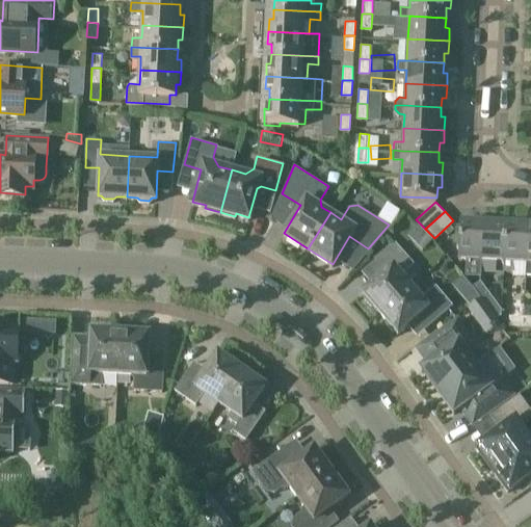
[(481,258),(483,216),(471,216),(471,220),(460,219),(458,257),(481,258)]
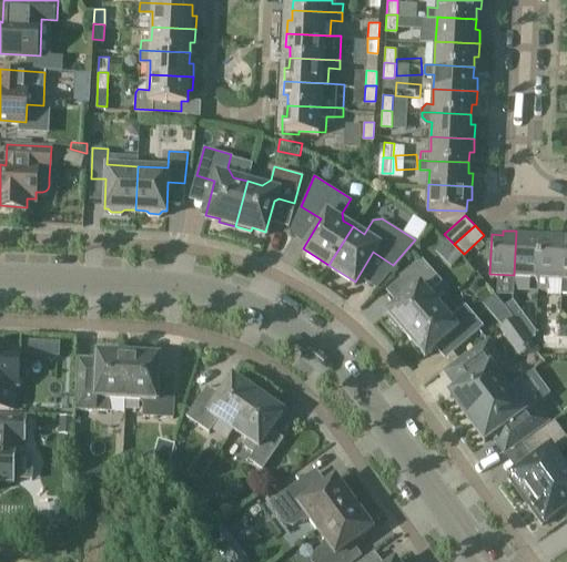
[(529,232),(516,231),(514,275),(538,276),(540,237),(529,236),(529,232)]
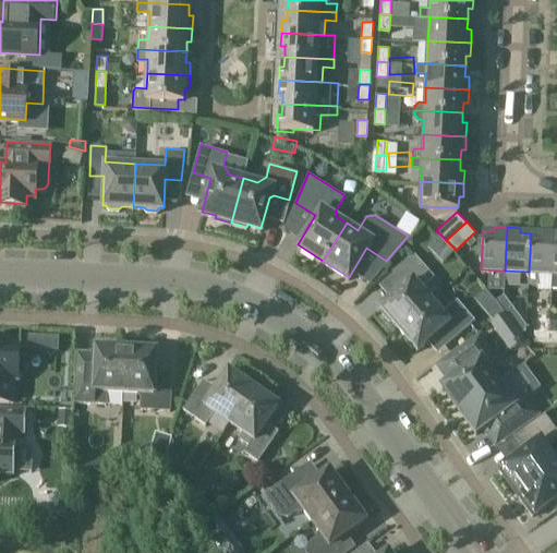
[(529,272),(528,283),(539,284),(539,272),(552,273),(554,230),(541,229),(541,233),(531,233),(529,272)]
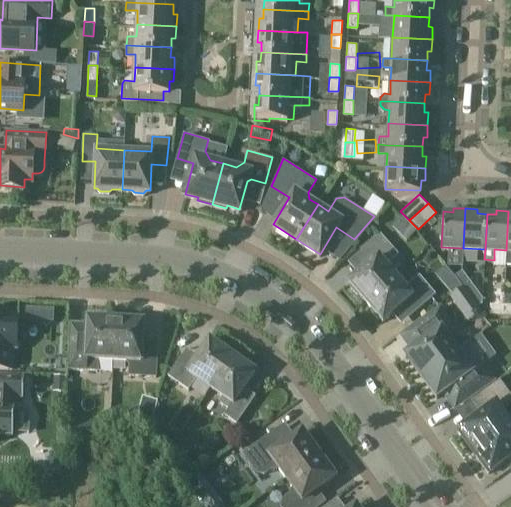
[(369,262),(360,269),(349,279),(351,282),(350,285),(357,292),(359,291),(366,299),(395,274),(385,262),(398,251),(381,231),(359,250),(369,262)]
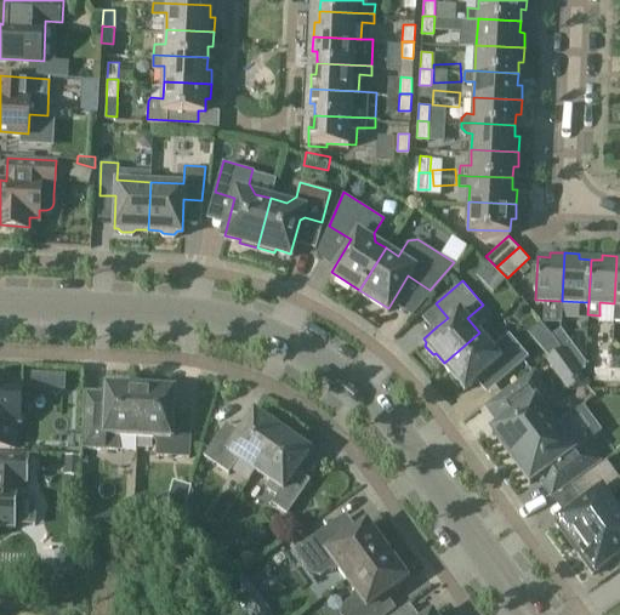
[(562,325),(552,332),(562,346),(579,370),(584,366),(586,365),(586,358),(562,325)]
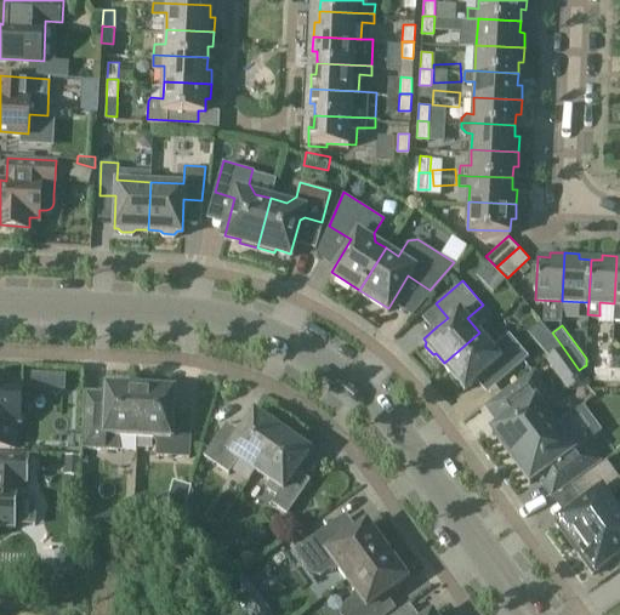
[(479,332),(444,363),(451,371),(450,375),(458,383),(461,383),(465,387),(489,365),(500,379),(528,353),(508,330),(491,346),(479,332)]
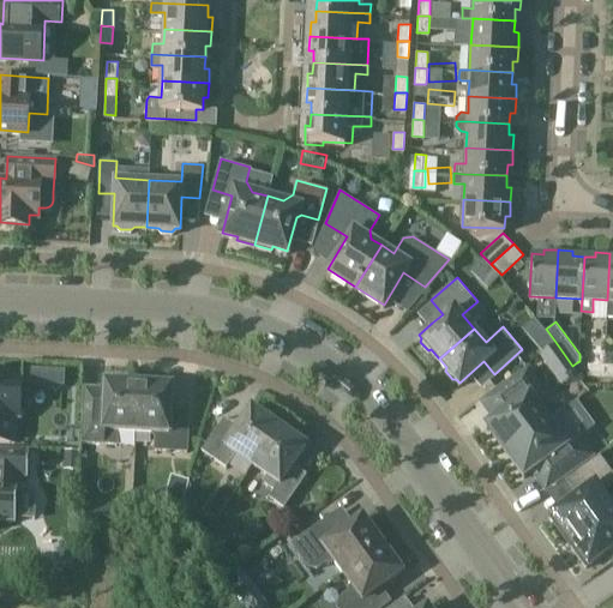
[(556,342),(550,333),(536,342),(544,349),(556,342)]
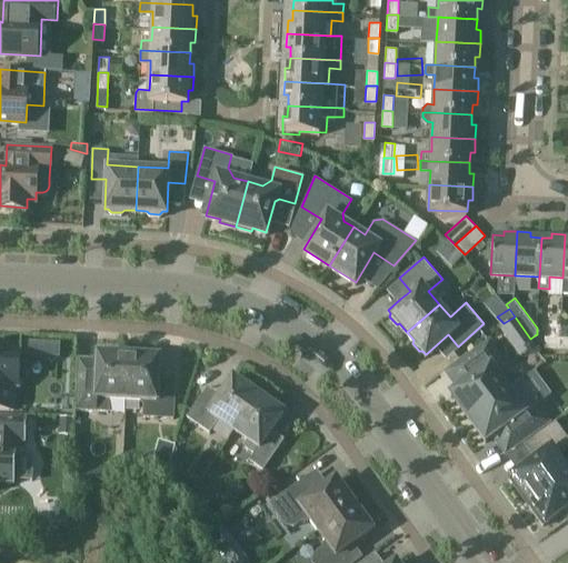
[(561,334),(545,333),(545,345),(560,345),(561,334)]
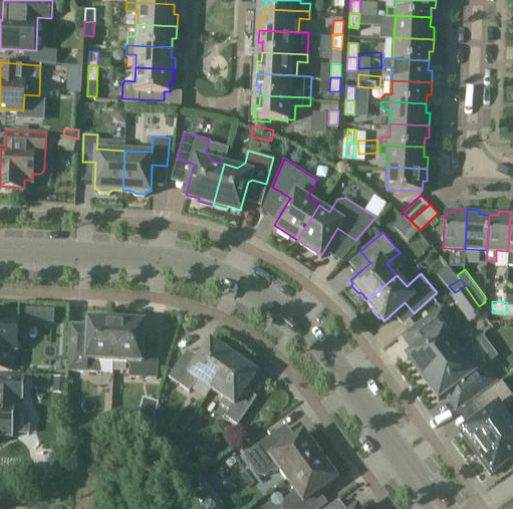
[(425,341),(408,353),(409,356),(410,355),(422,372),(422,373),(423,375),(423,374),(460,348),(451,336),(461,329),(443,305),(414,326),(425,341)]
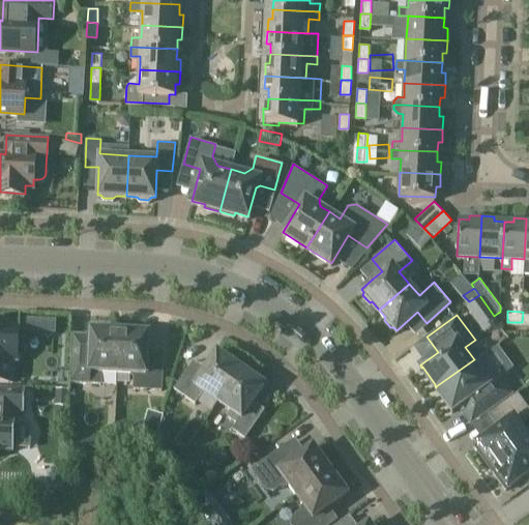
[(55,317),(45,317),(45,328),(55,329),(55,317)]
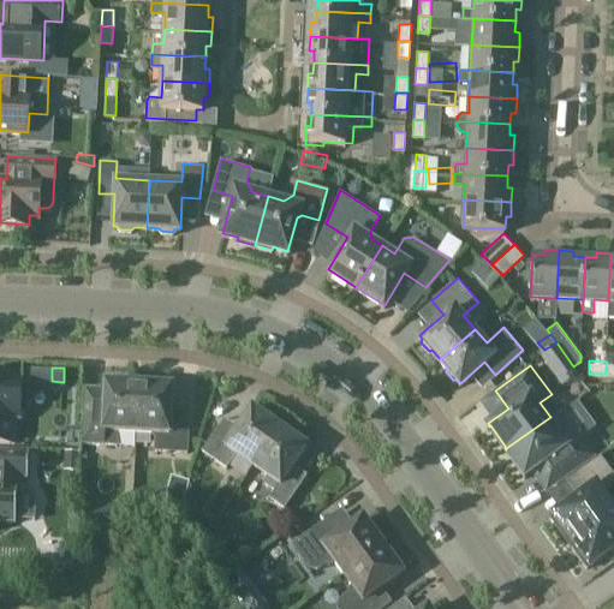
[(0,439),(13,440),(16,413),(18,415),(21,378),(11,377),(11,372),(0,371),(0,439)]
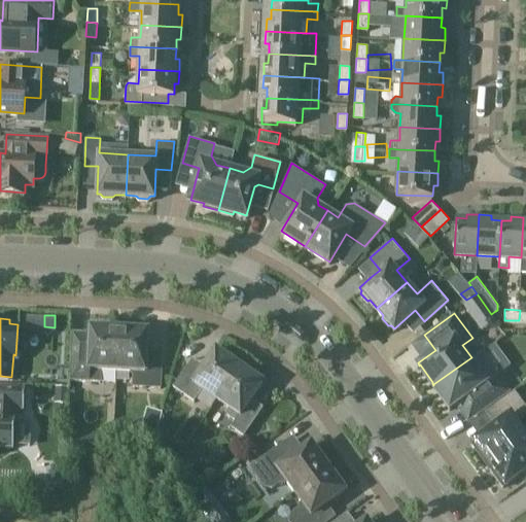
[(84,347),(72,347),(70,377),(100,379),(101,368),(116,369),(119,327),(107,326),(105,323),(96,323),(94,325),(90,325),(89,344),(84,347)]
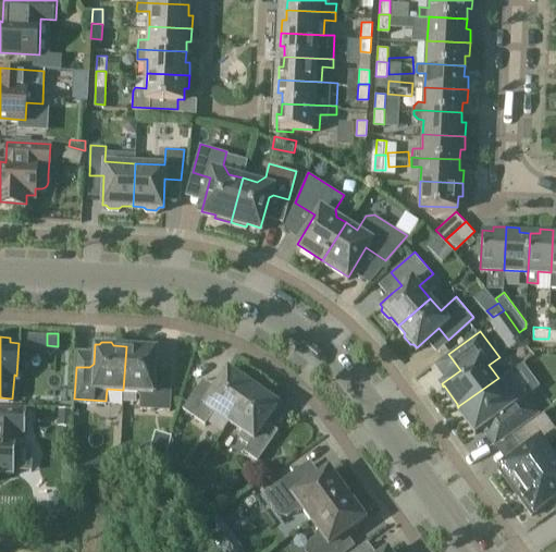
[(126,346),(123,390),(138,390),(141,393),(140,405),(170,407),(171,380),(155,379),(157,347),(152,347),(150,344),(140,344),(137,346),(126,346)]
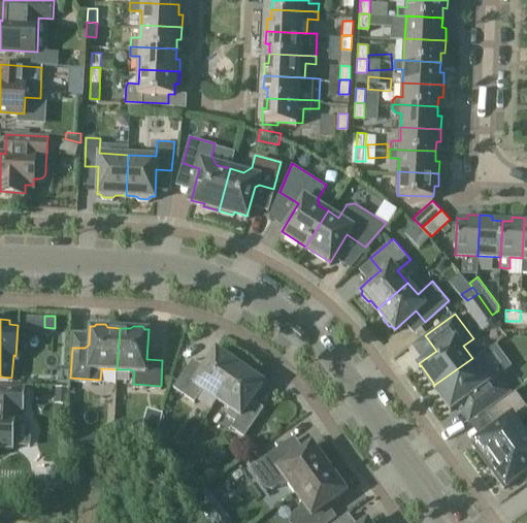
[(200,370),(189,362),(173,385),(194,399),(203,387),(217,397),(239,364),(229,357),(229,355),(222,350),(220,351),(216,348),(200,370)]
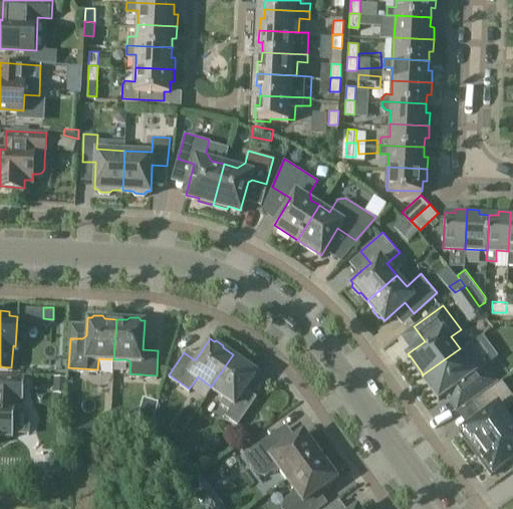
[(460,348),(423,374),(438,395),(438,396),(439,397),(447,391),(450,395),(448,396),(457,408),(497,378),(471,341),(461,349),(460,348)]
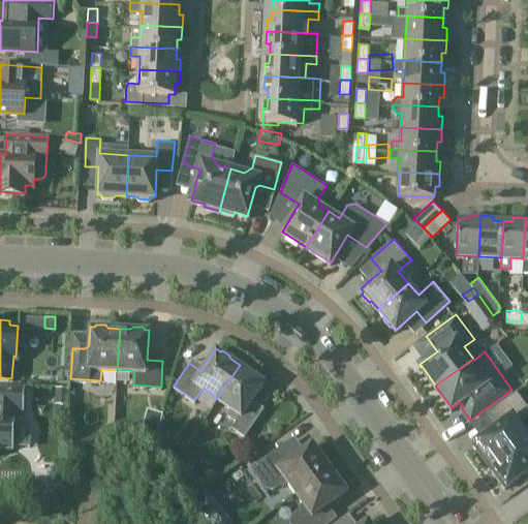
[(240,365),(217,398),(229,406),(227,409),(227,412),(228,415),(236,420),(231,426),(244,435),(259,412),(248,404),(264,381),(260,379),(260,376),(259,376),(252,371),(250,372),(240,365)]
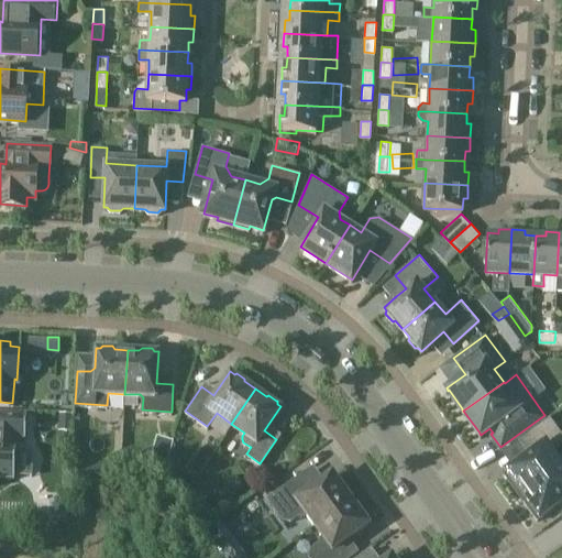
[(26,413),(0,411),(0,474),(14,476),(15,444),(13,444),(14,435),(25,435),(26,413)]
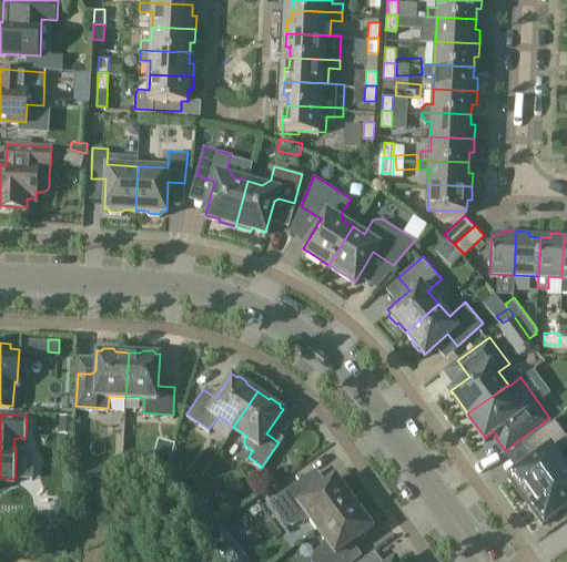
[(60,414),(60,431),(73,432),(74,415),(60,414)]
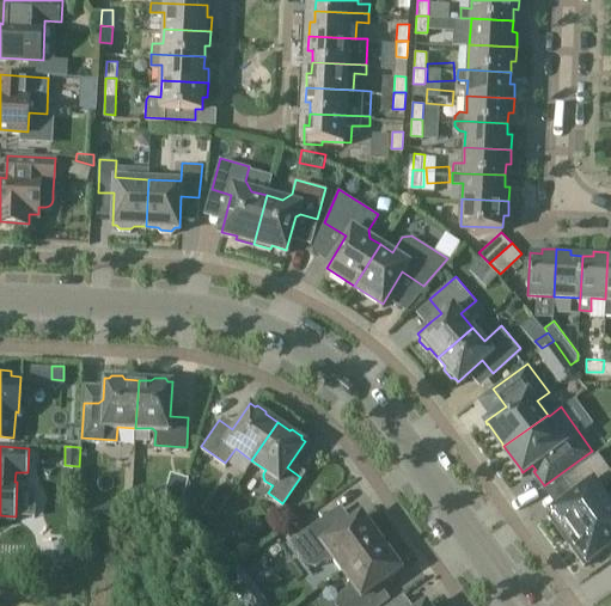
[(563,476),(575,491),(560,503),(548,512),(563,533),(566,531),(568,536),(610,506),(610,503),(599,488),(610,478),(610,470),(597,451),(563,476)]
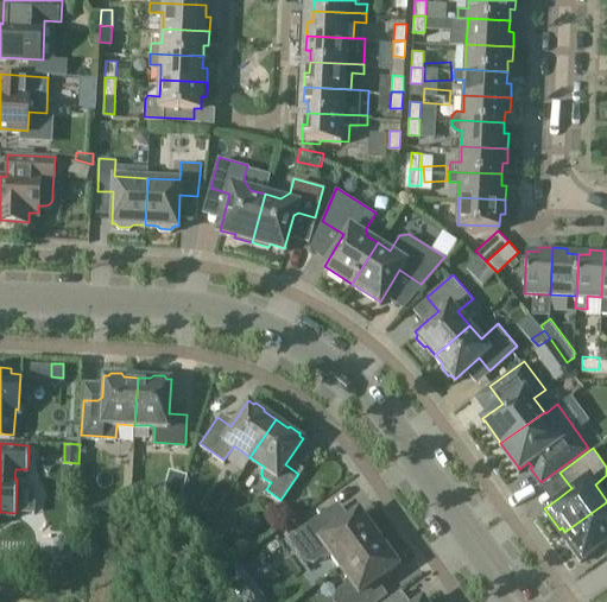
[(132,498),(127,486),(118,490),(119,493),(122,502),(132,498)]
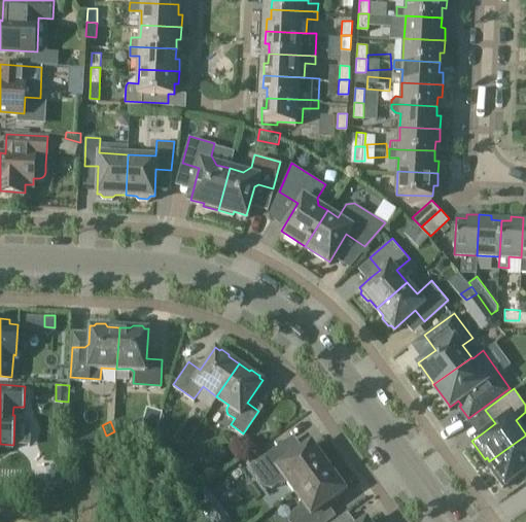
[(525,436),(489,461),(492,464),(489,466),(502,484),(522,471),(525,476),(525,436)]
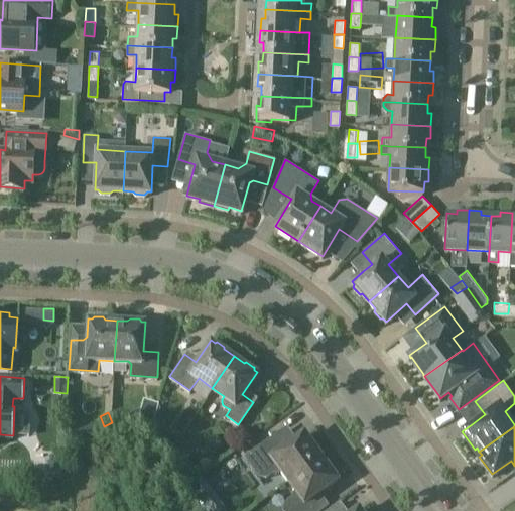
[(281,449),(271,435),(245,455),(259,474),(266,475),(274,469),(278,470),(280,468),(287,479),(320,455),(317,450),(317,445),(311,437),(308,436),(304,431),(281,449)]
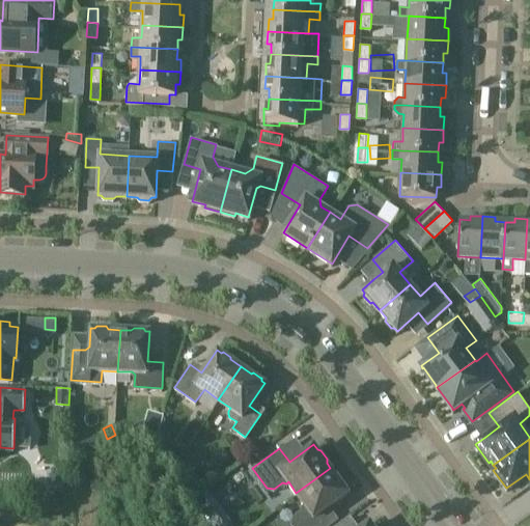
[(330,468),(296,493),(304,503),(302,505),(301,508),(294,515),(291,523),(294,525),(325,525),(332,521),(323,509),(347,491),(343,487),(343,482),(337,474),(334,473),(330,468)]
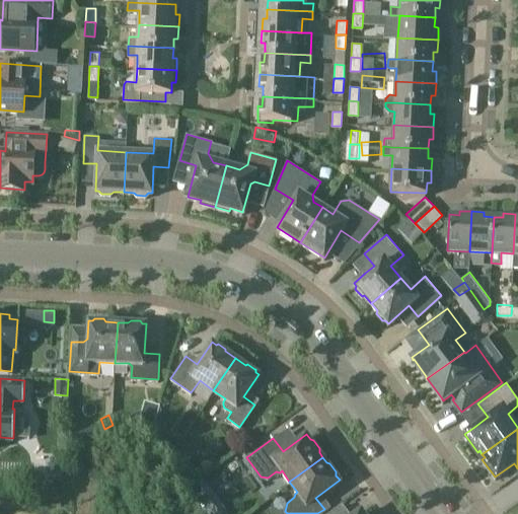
[(193,467),(182,474),(188,483),(198,475),(193,467)]
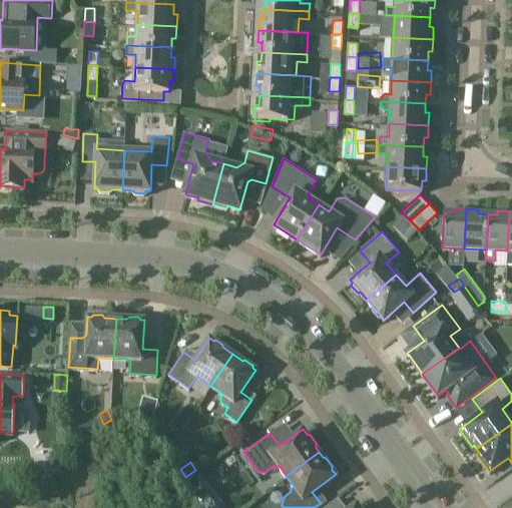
[(195,496),(210,484),(202,472),(186,483),(195,496)]
